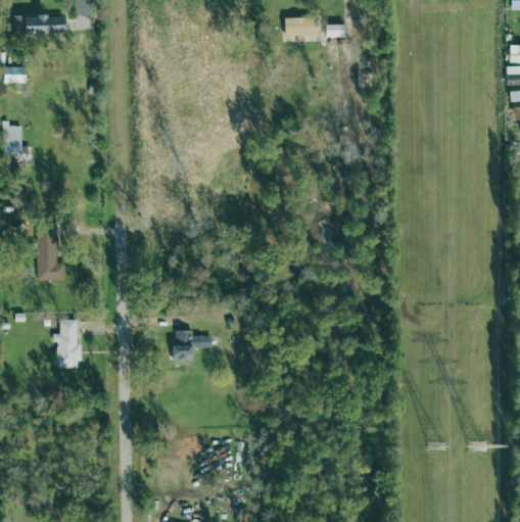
[(511,0),(512,9),(519,8),(519,0),(511,0)]
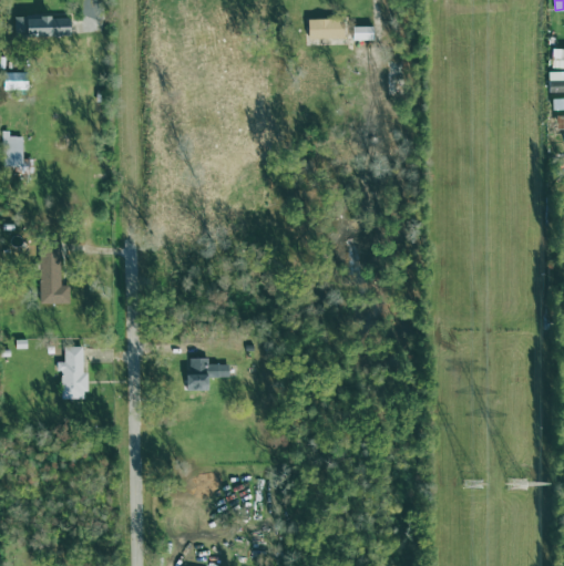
[(70,16),(14,18),(14,37),(70,35),(70,16)]
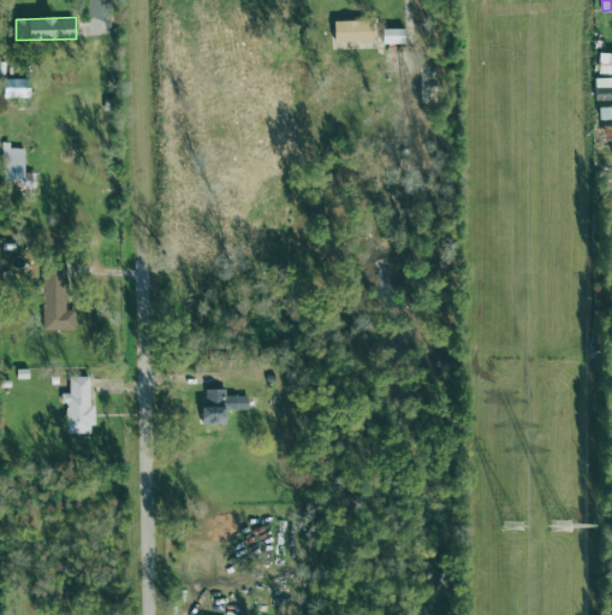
[(373,41),(372,21),(334,21),(334,41),(373,41)]
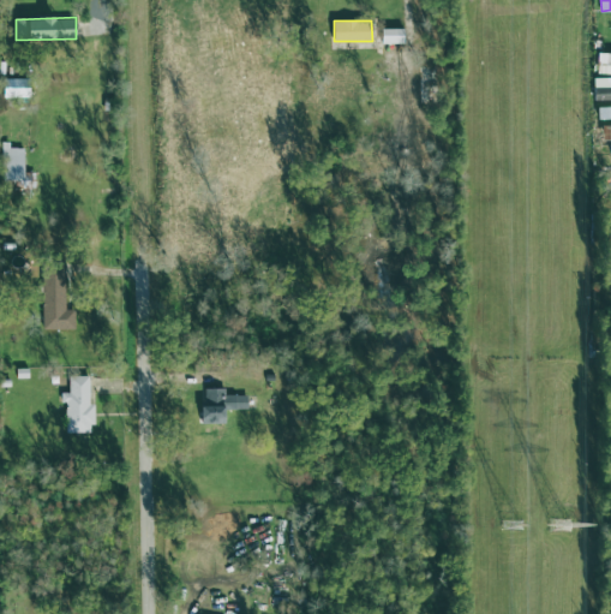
[(1,185),(35,186),(36,172),(24,172),(25,148),(11,148),(11,142),(4,141),(1,185)]
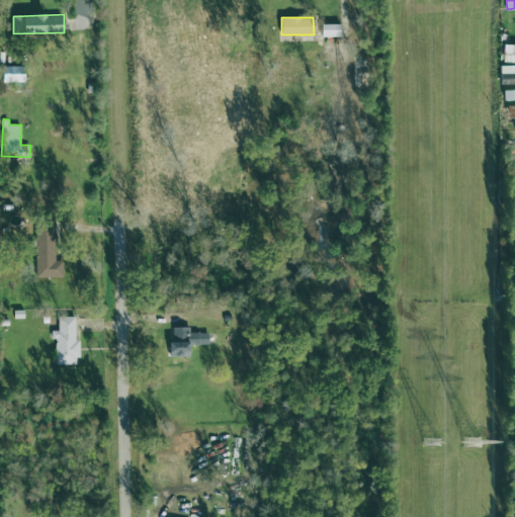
[(37,277),(64,277),(64,260),(57,260),(56,225),(36,226),(37,277)]
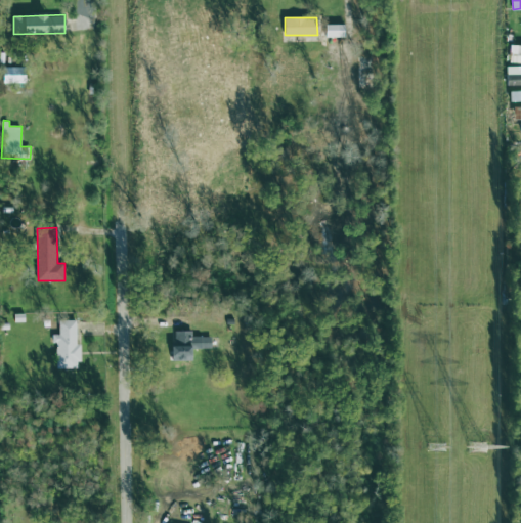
[(77,319),(59,320),(59,334),(53,335),(53,343),(56,343),(57,368),(81,368),(81,345),(78,345),(77,319)]
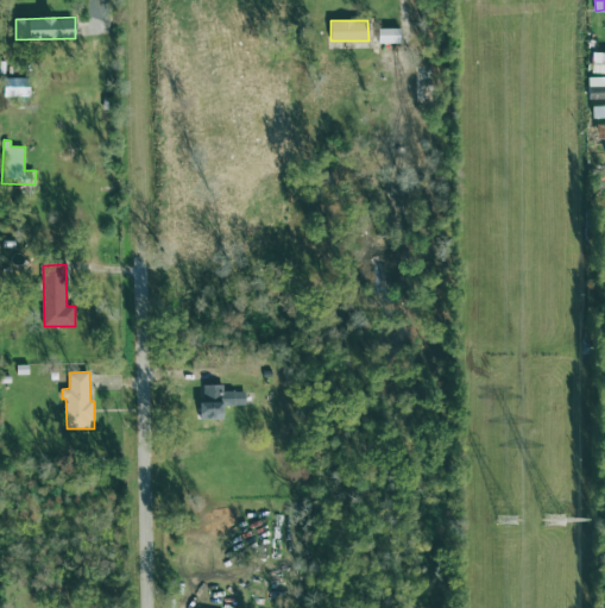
[(246,390),(225,392),(224,384),(203,384),(205,401),(199,401),(200,419),(224,419),(224,405),(246,405),(246,390)]
